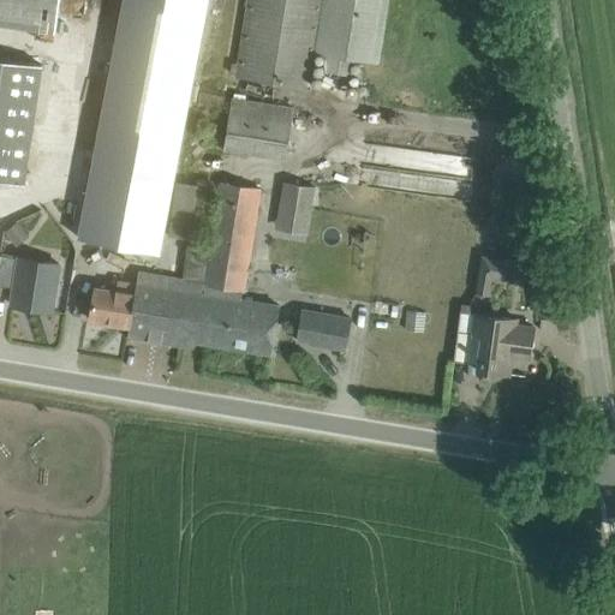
[(0,0),(0,22),(53,28),(54,0),(0,0)]
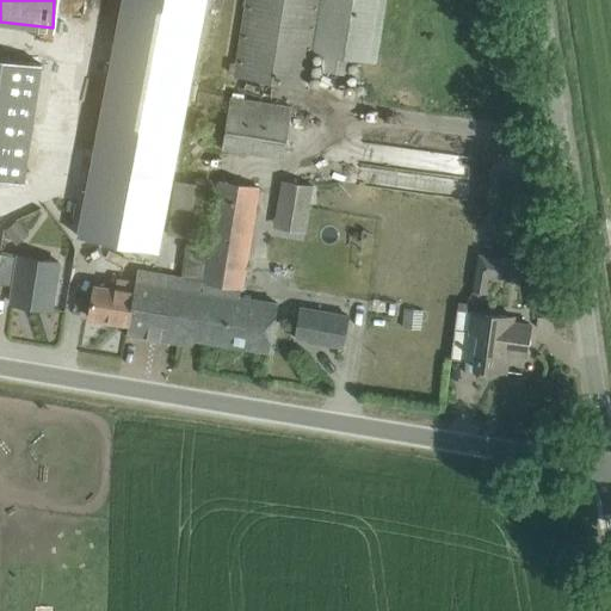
[(123,0),(79,235),(159,251),(205,0),(123,0)]
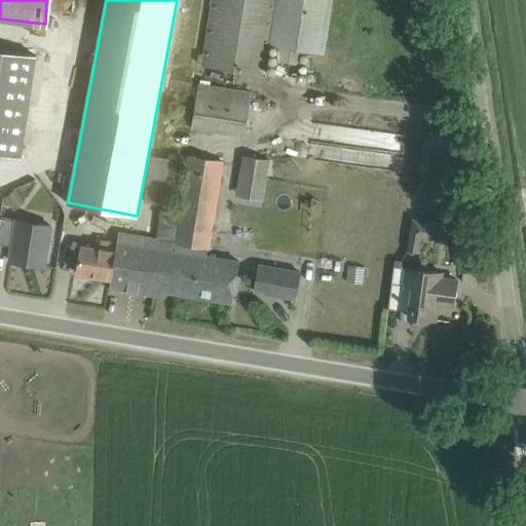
[(213,0),(202,65),(265,75),(269,45),(279,47),(277,61),(299,64),(301,50),(325,53),(332,0),(213,0)]
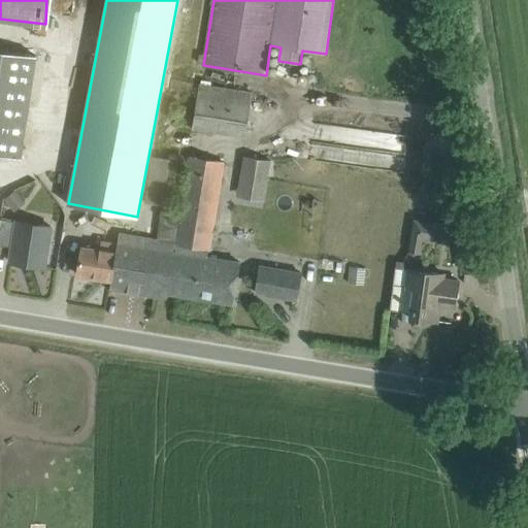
[(0,155),(23,159),(37,56),(0,50),(0,155)]
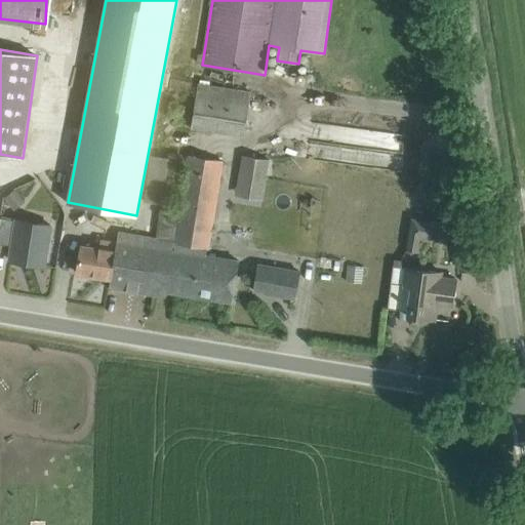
[(192,91),(193,83),(188,82),(189,81),(171,78),(168,89),(187,91),(187,90),(192,91)]
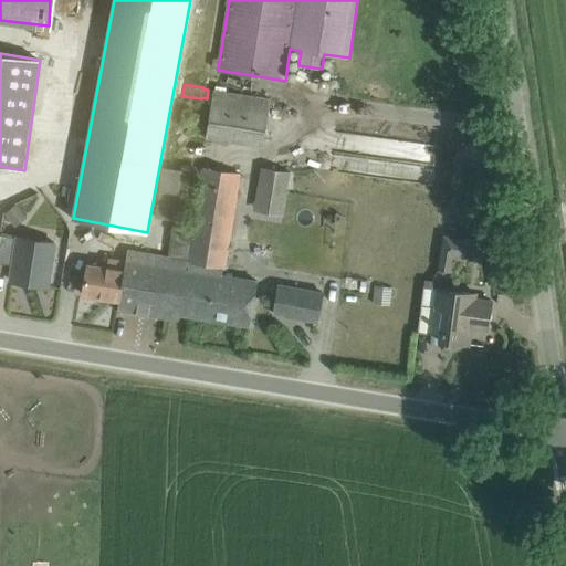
[(263,147),(270,98),(212,91),(208,125),(200,124),(199,137),(207,138),(206,139),(263,147)]
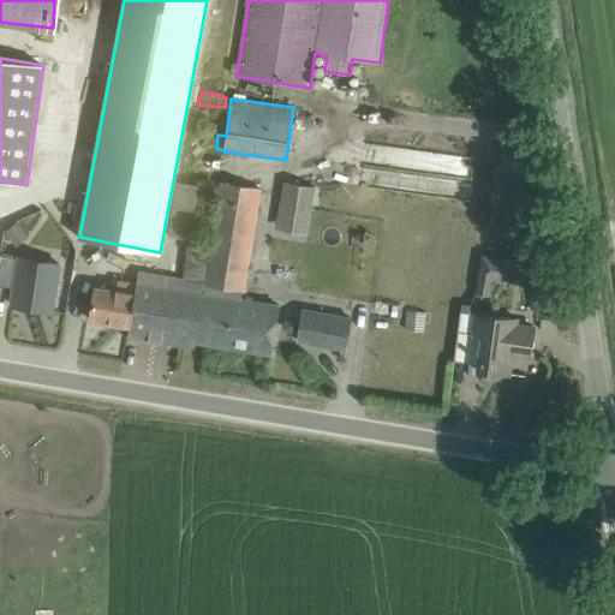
[(244,291),(261,187),(222,180),(209,256),(187,252),(184,280),(187,280),(175,345),(185,347),(186,340),(272,354),(280,305),(240,299),(243,291),(244,291)]
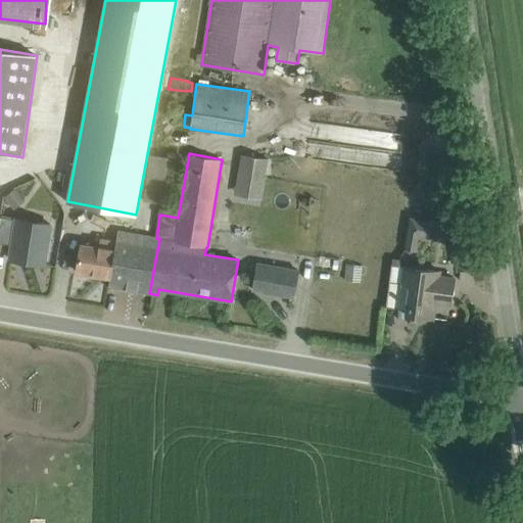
[(243,155),(239,176),(264,180),(267,159),(243,155)]
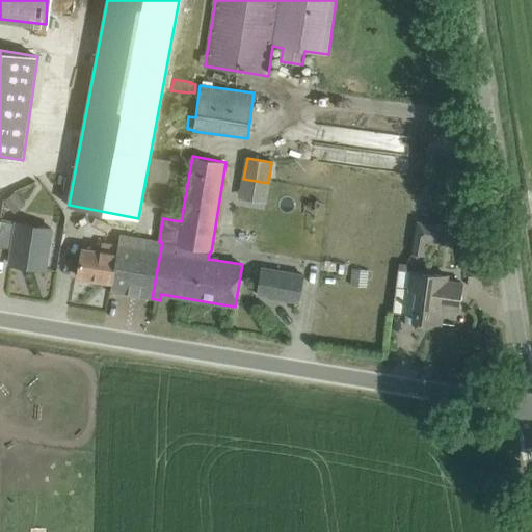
[(435,244),(439,224),(418,221),(413,256),(424,258),(427,242),(435,244)]
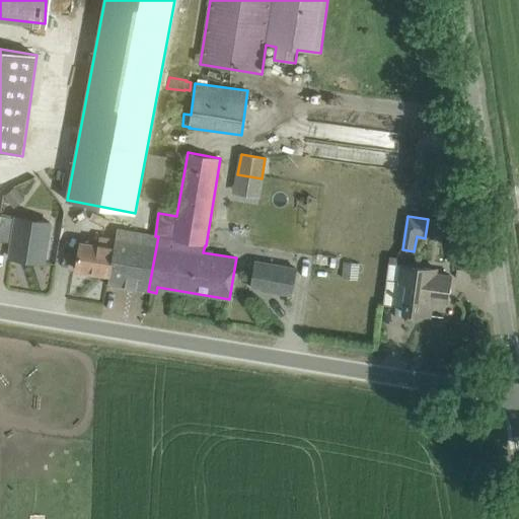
[(16,217),(10,257),(43,263),(50,223),(16,217)]
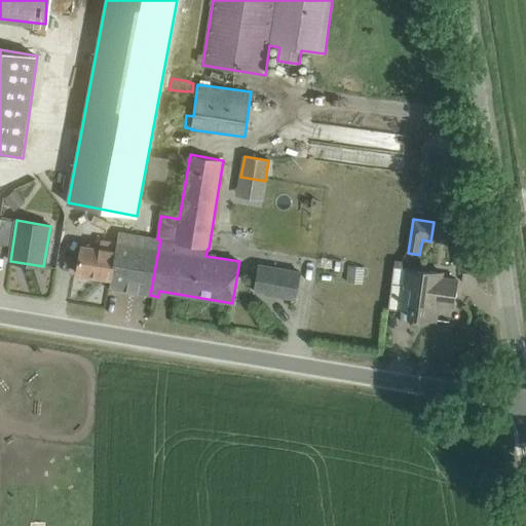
[(456,230),(458,241),(475,239),(473,228),(456,230)]
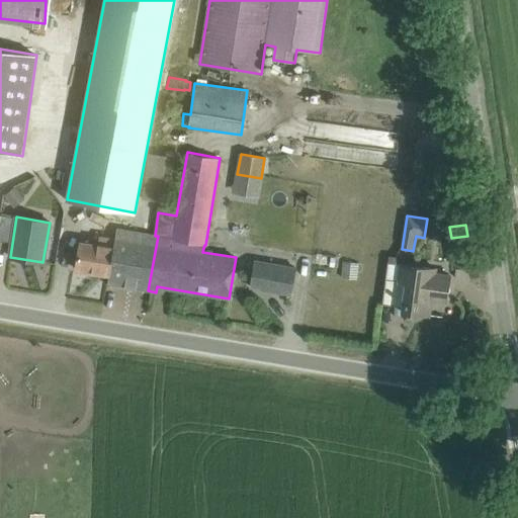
[(158,236),(155,236),(117,230),(115,240),(100,237),(99,245),(81,242),(79,250),(76,270),(109,275),(107,284),(148,290),(158,236)]
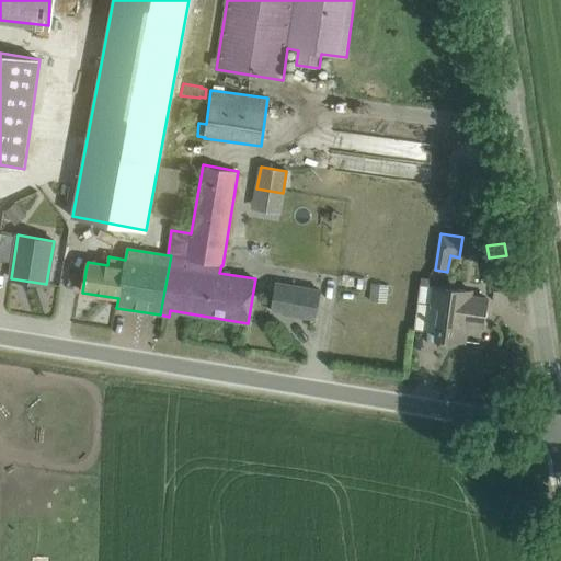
[(316,318),(320,290),(277,283),(272,311),(316,318)]
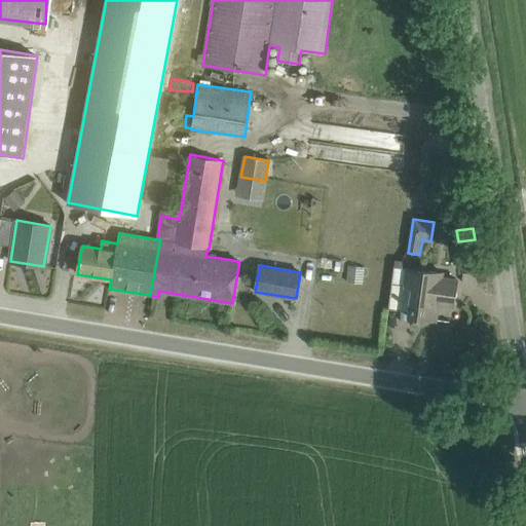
[(454,306),(457,279),(442,277),(442,272),(408,267),(406,286),(413,287),(409,316),(436,320),(438,304),(454,306)]
